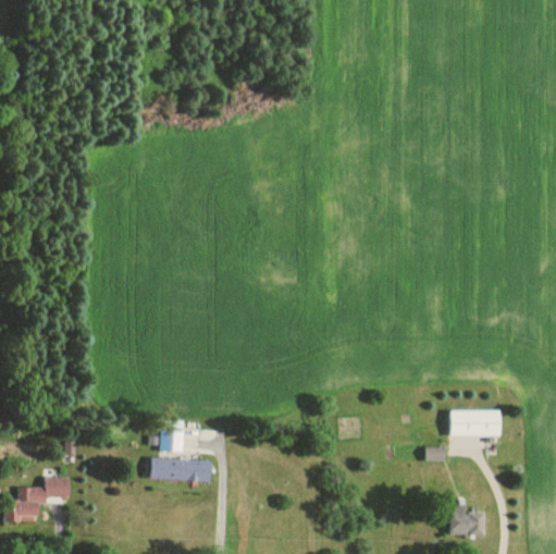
[(501,434),(501,409),(451,409),(451,435),(501,434)]
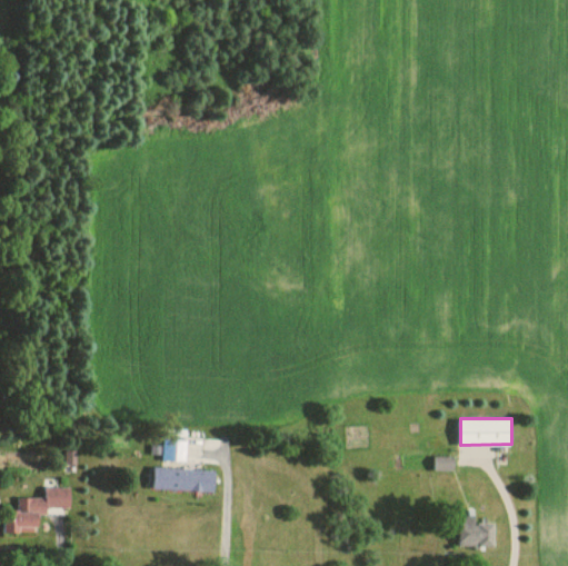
[(186,439),(165,439),(165,459),(186,459),(186,439)]
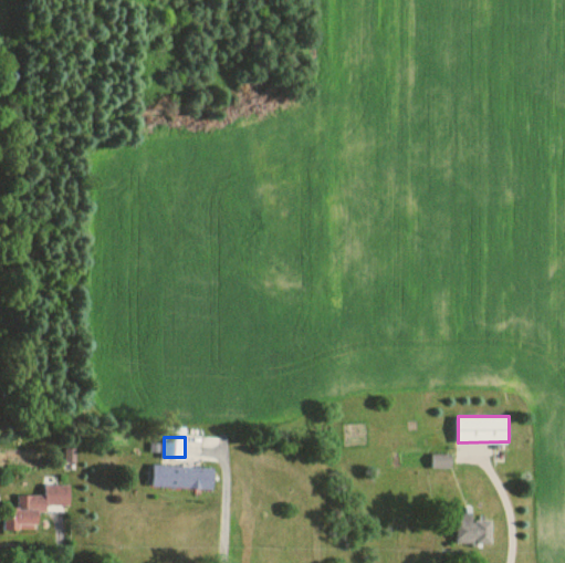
[(213,487),(215,466),(153,465),(152,486),(213,487)]
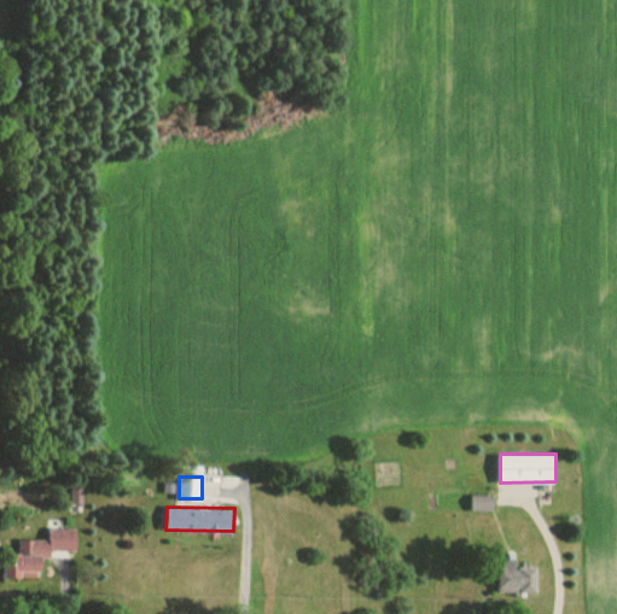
[(4,577),(41,578),(41,556),(52,556),(52,550),(76,550),(77,527),(51,526),(50,538),(19,538),(19,550),(4,550),(4,577)]
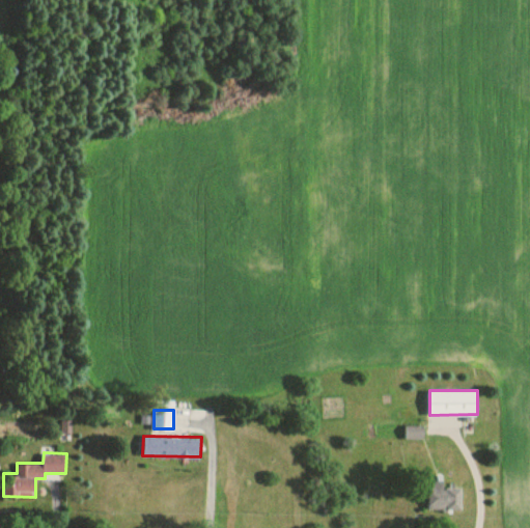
[(461,487),(443,487),(443,481),(428,481),(428,510),(461,510),(461,487)]
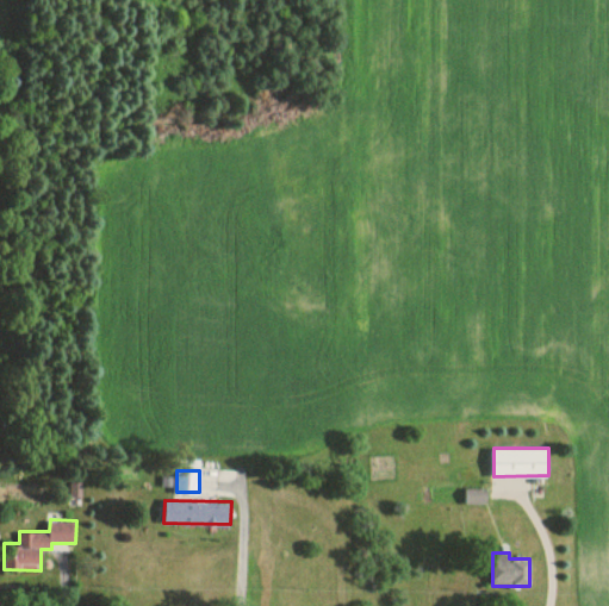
All buildings are outlined.
